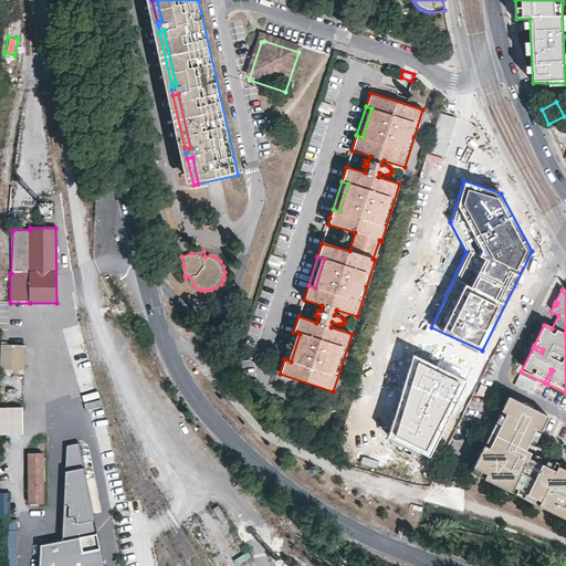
[(30,313),(30,303),(10,303),(10,313),(30,313)]
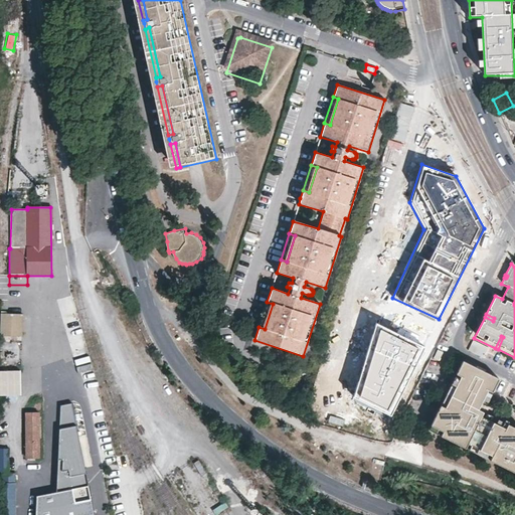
[(267,302),(259,327),(265,329),(273,304),(267,302)]
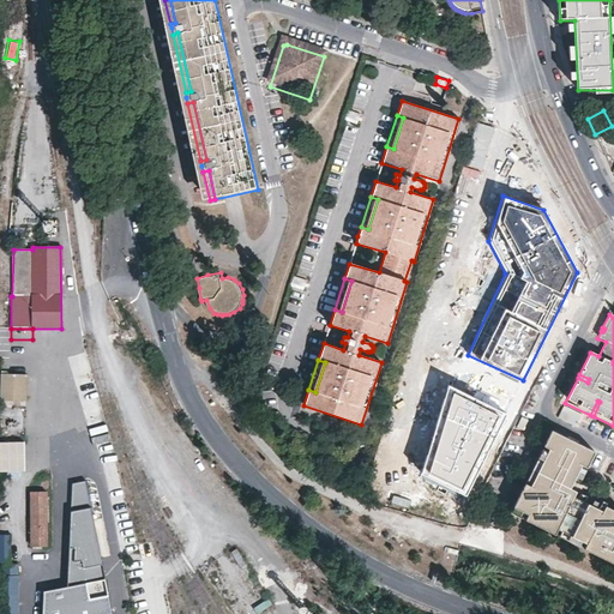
[(1,374),(0,397),(0,399),(12,401),(26,402),(28,375),(1,374)]
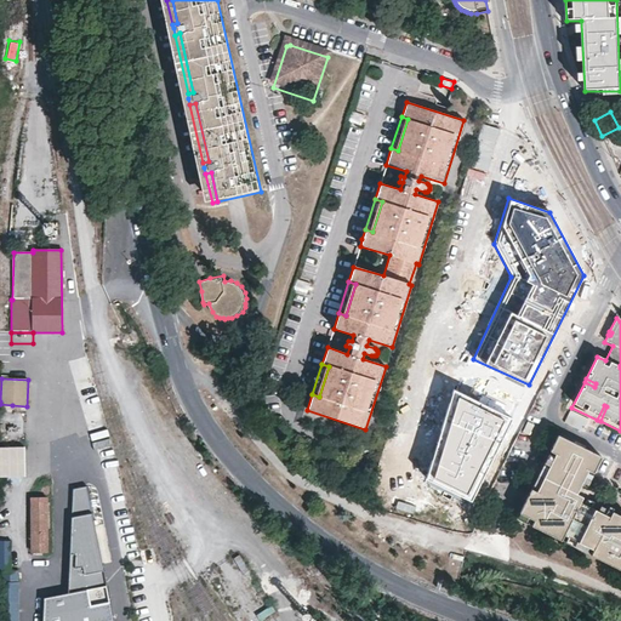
[(512,419),(453,389),(425,482),(471,502),(512,419)]
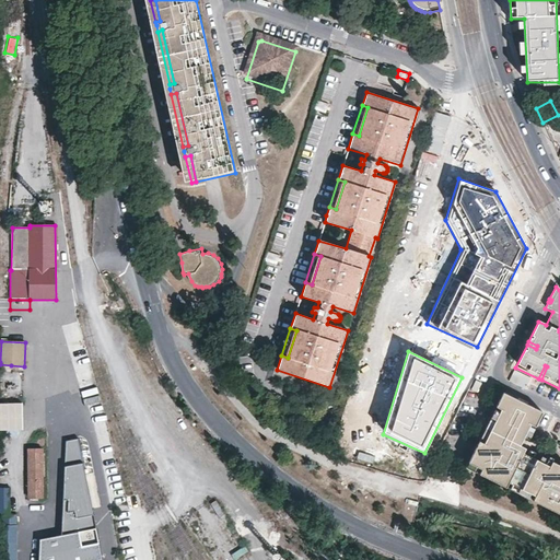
[(541,380),(547,366),(545,365),(538,378),(541,380)]
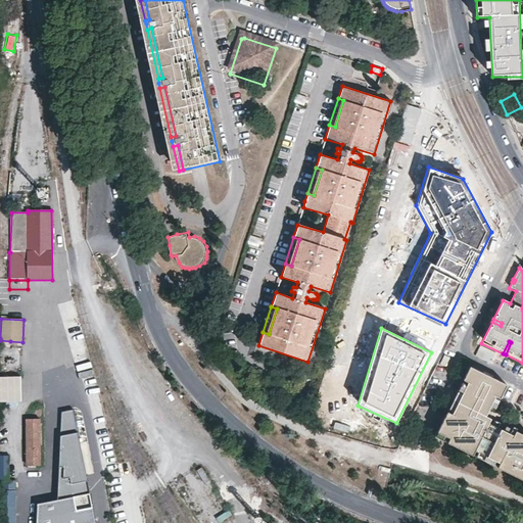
[(496,352),(481,344),(476,355),(491,363),(496,352)]
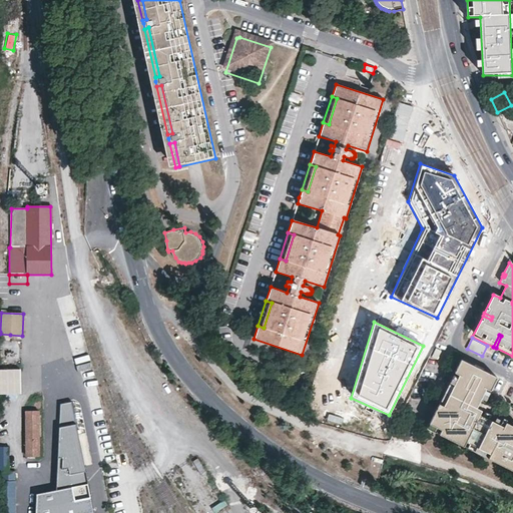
[(512,437),(511,436),(512,432),(512,430),(504,426),(502,430),(501,430),(492,425),(486,422),(478,418),(480,414),(475,411),(471,409),(473,406),(476,408),(477,406),(479,403),(484,392),(489,394),(495,381),(481,374),(482,372),(473,368),(473,370),(459,363),(453,376),(457,378),(443,406),(442,409),(437,407),(428,427),(436,431),(440,433),(437,438),(462,450),(464,445),(468,447),(477,451),(485,455),(488,457),(486,462),(511,474),(512,469),(512,437)]
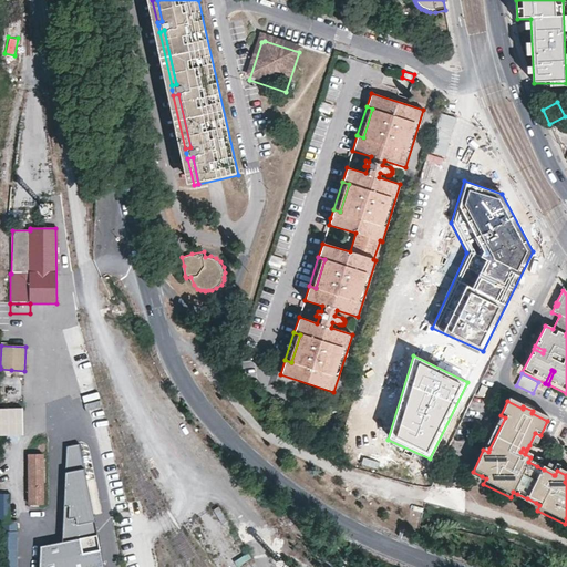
[(22,406),(0,405),(0,434),(22,434),(22,406)]
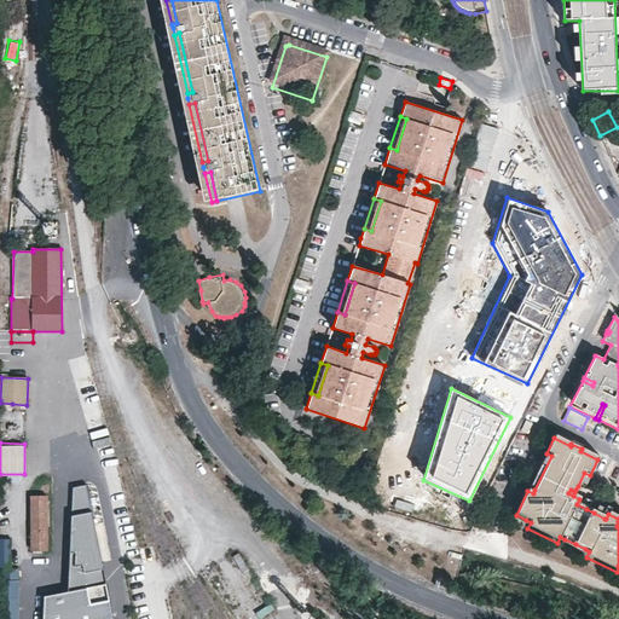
[(534,490),(551,456),(547,453),(530,487),(534,490)]
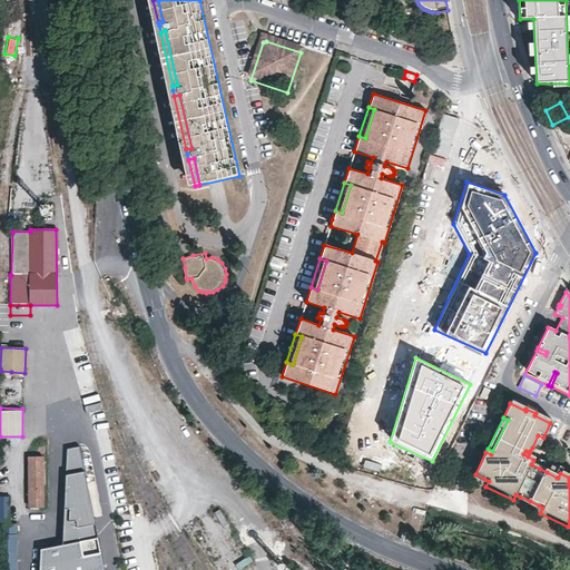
[(537,450),(543,438),(538,435),(532,448),(537,450)]
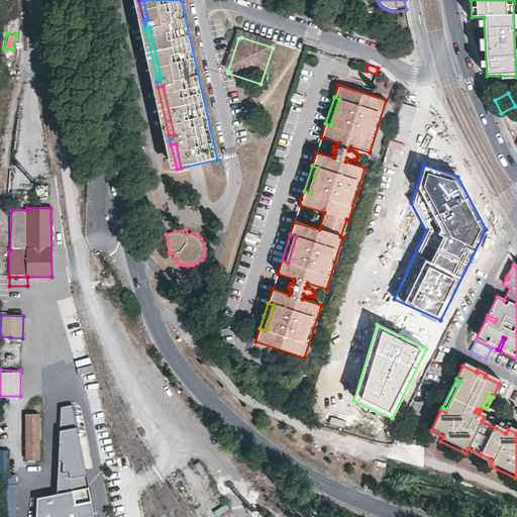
[(39,494),(37,516),(95,516),(74,403),(64,406),(59,491),(39,494)]
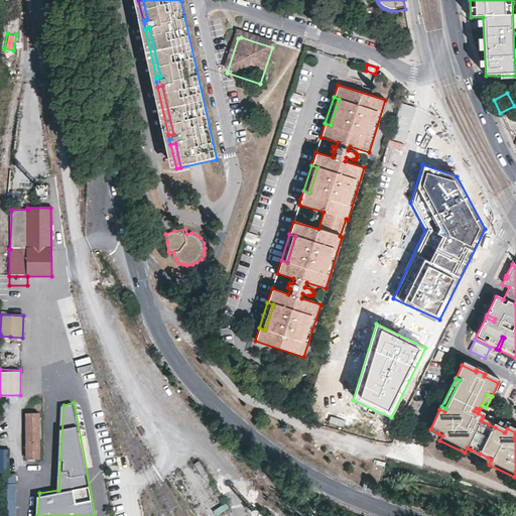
[(38,413),(25,414),(25,460),(39,460),(38,413)]
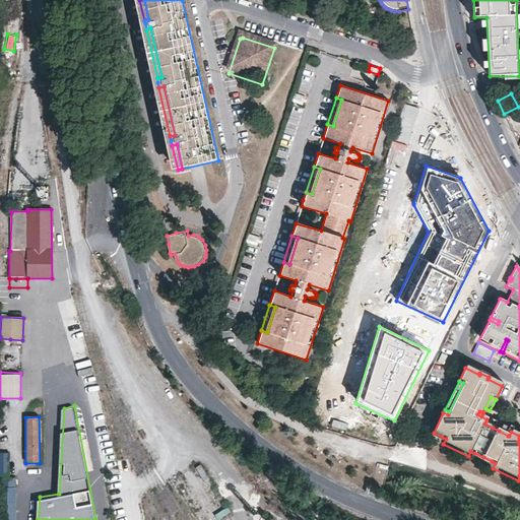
[(493,428),(495,424),(486,419),(484,424),(493,428)]
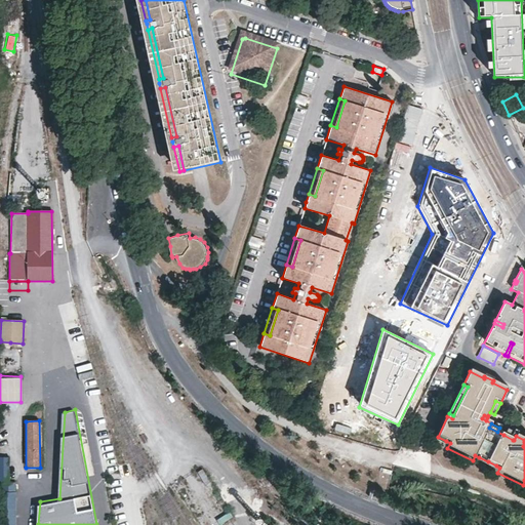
[(513,440),(515,435),(506,431),(503,435),(513,440)]
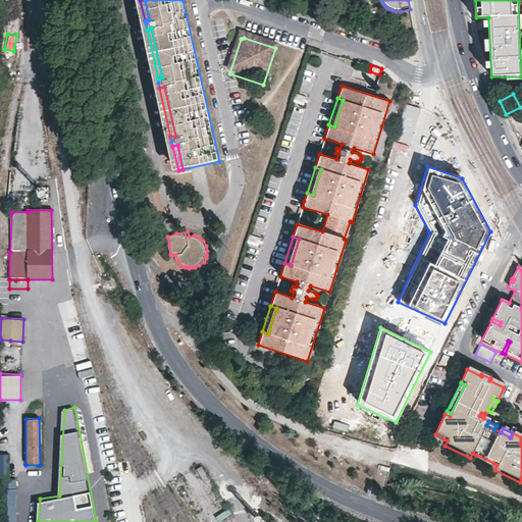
[(444,438),(435,434),(432,439),(441,444),(444,438)]
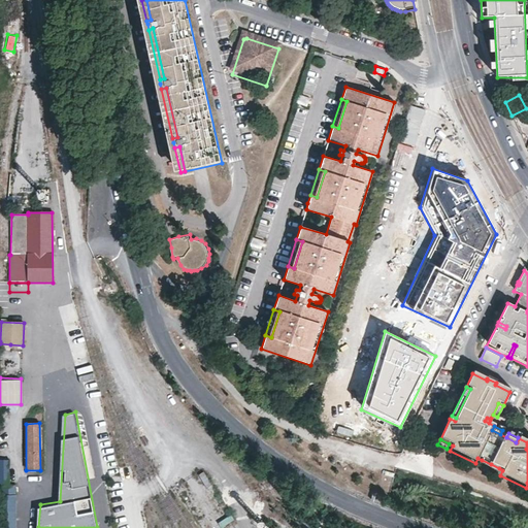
[(8,486),(9,461),(0,460),(0,486),(8,486)]
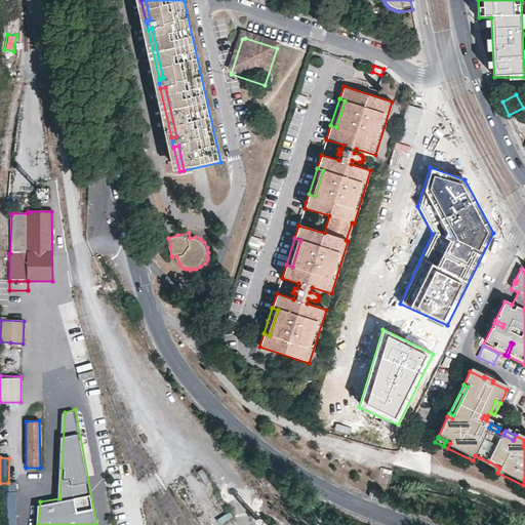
[(485,467),(488,461),(479,457),(477,462),(485,467)]
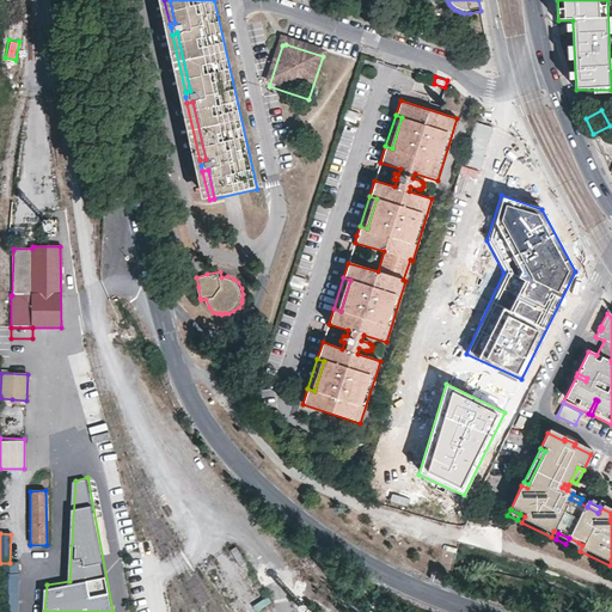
[(576,549),(579,543),(569,538),(565,544),(576,549)]
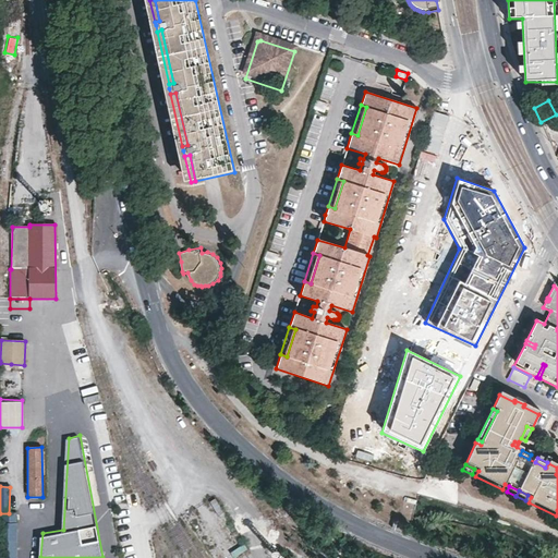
[(0,521),(0,520),(0,557),(17,557),(17,521),(0,521)]
